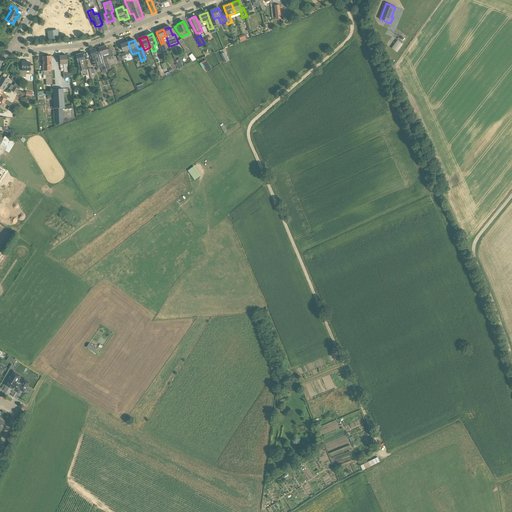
[(398,40),(392,48),(397,52),(403,44),(398,40)]
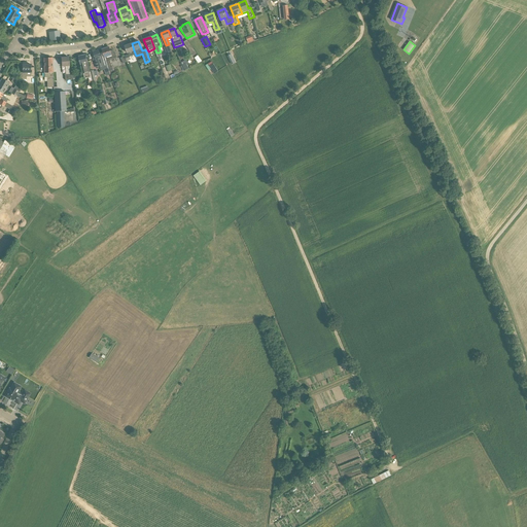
[(133,51),(134,50),(132,43),(125,46),(128,54),(129,56),(125,57),(128,64),(132,62),(130,57),(133,55),(131,51),(133,51)]
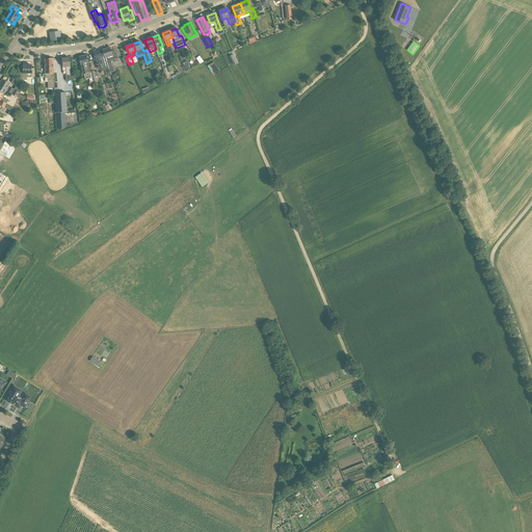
[(191,45),(188,48),(195,57),(198,55),(191,45)]
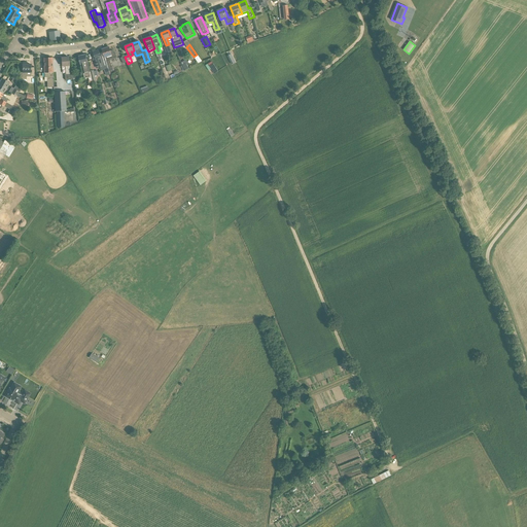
[(107,65),(108,68),(110,75),(112,74),(111,71),(109,66),(113,65),(112,63),(111,63),(110,60),(117,58),(115,54),(115,53),(114,51),(113,50),(112,50),(110,50),(109,47),(102,49),(107,65)]
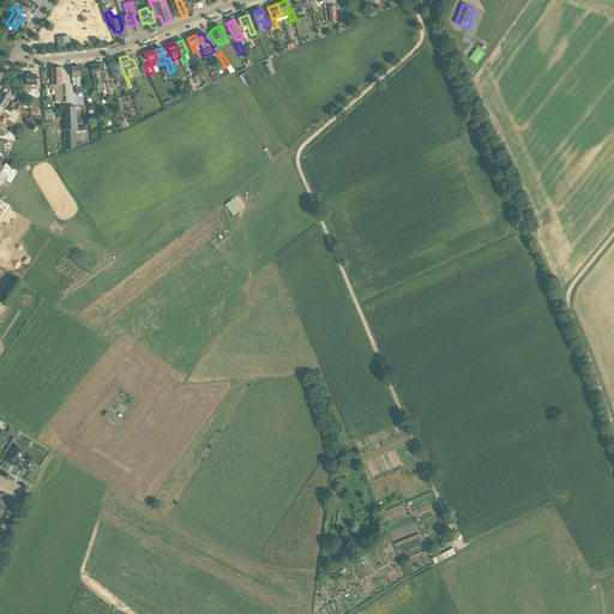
[(108,71),(112,70),(113,73),(112,73),(113,79),(116,78),(119,83),(126,79),(125,76),(119,58),(109,61),(109,62),(106,62),(108,71)]
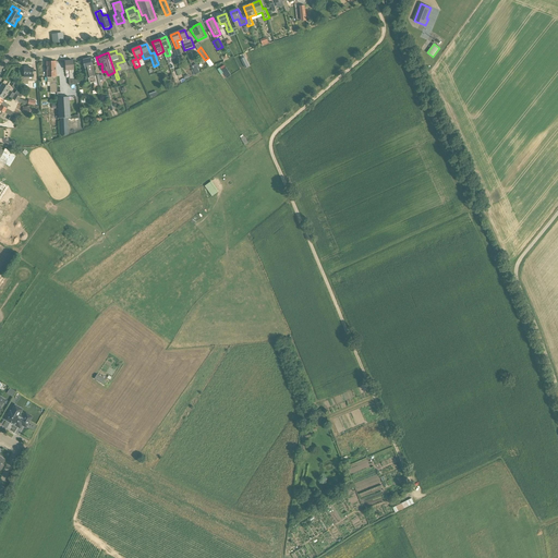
[(92,58),(88,59),(84,60),(85,69),(87,69),(89,77),(88,77),(91,84),(97,82),(96,76),(92,58)]
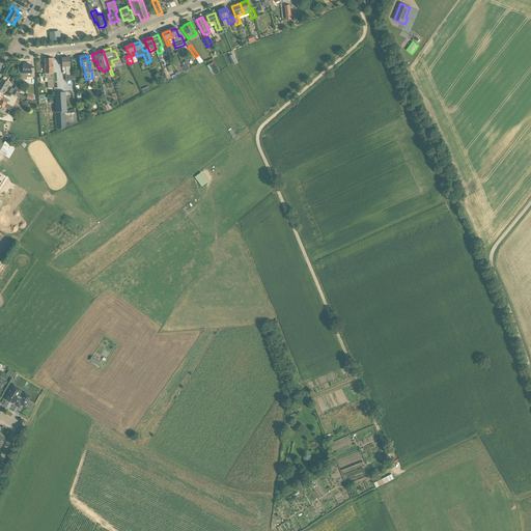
[(53,58),(45,59),(45,74),(46,74),(46,78),(48,78),(48,88),(54,88),(54,79),(54,74),(53,74),(53,58)]
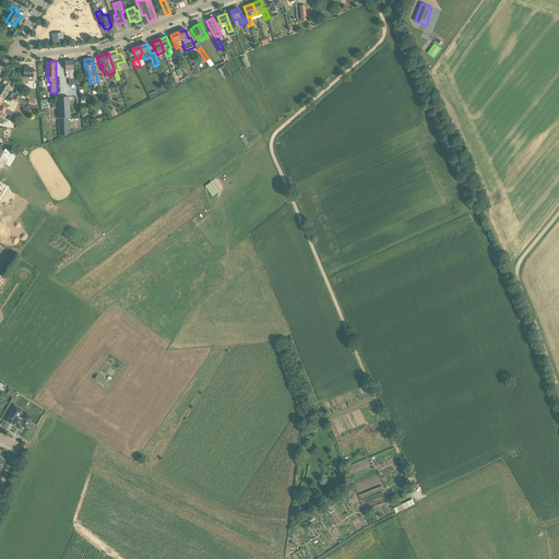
[(73,61),(66,61),(66,70),(69,70),(70,78),(69,78),(69,85),(78,84),(76,79),(76,78),(74,78),(73,61)]
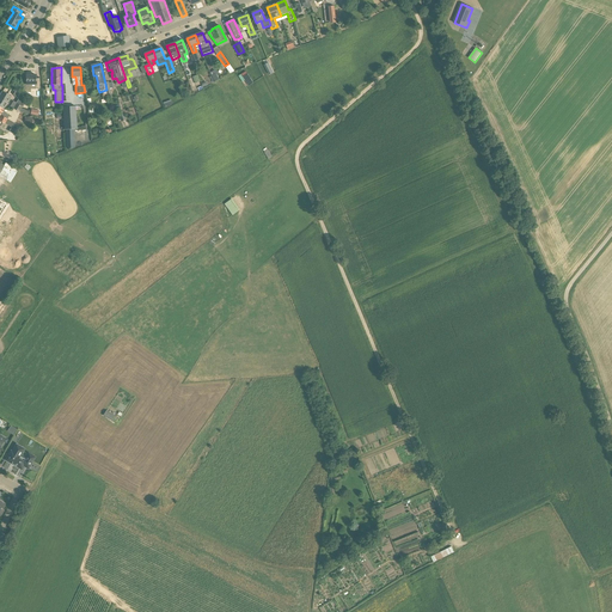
[(36,75),(26,75),(26,85),(24,85),(24,92),(31,92),(31,90),(40,89),(40,79),(36,79),(36,75)]
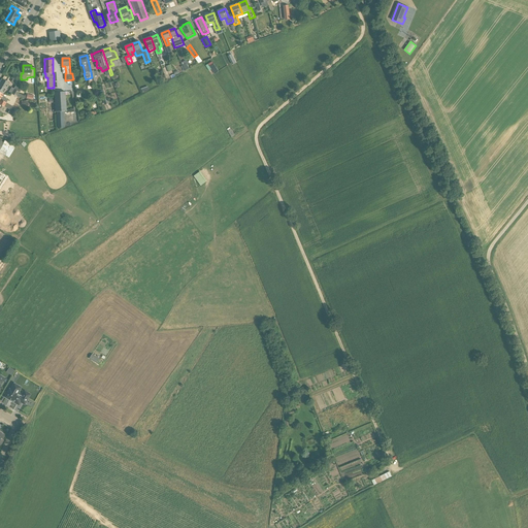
[(0,81),(0,92),(3,94),(9,84),(2,78),(0,81)]
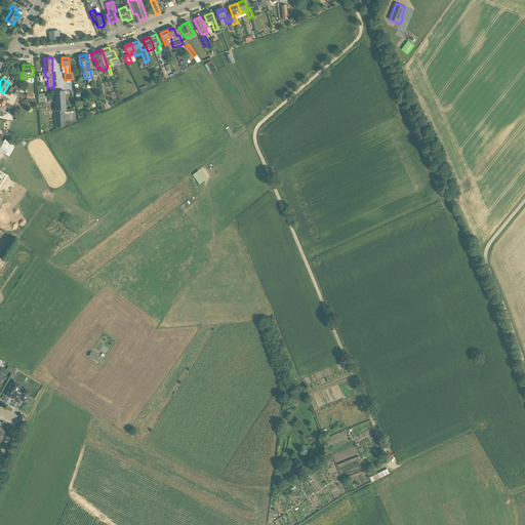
[(16,84),(13,88),(19,92),(23,87),(16,84)]
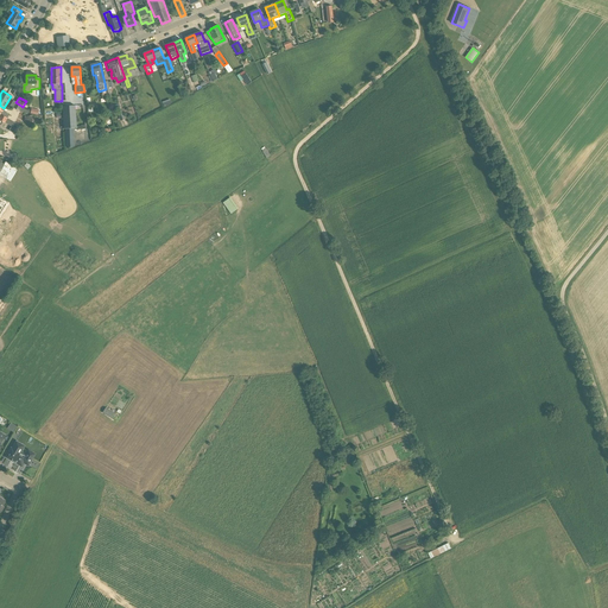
[(2,111),(4,108),(0,106),(0,114),(7,119),(10,114),(6,112),(6,113),(2,111)]
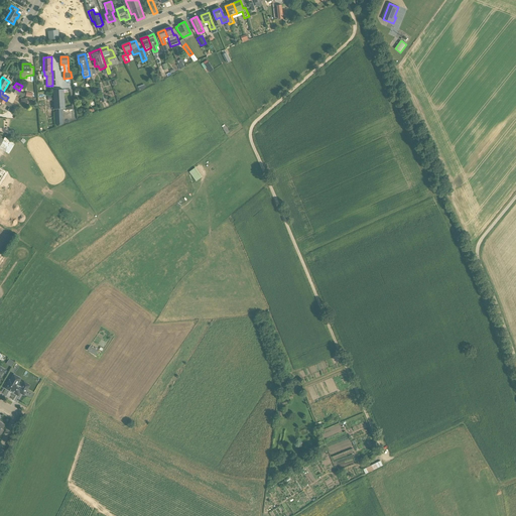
[(63,90),(52,91),(53,97),(53,100),(54,110),(55,109),(56,125),(62,125),(61,109),(65,109),(63,90)]
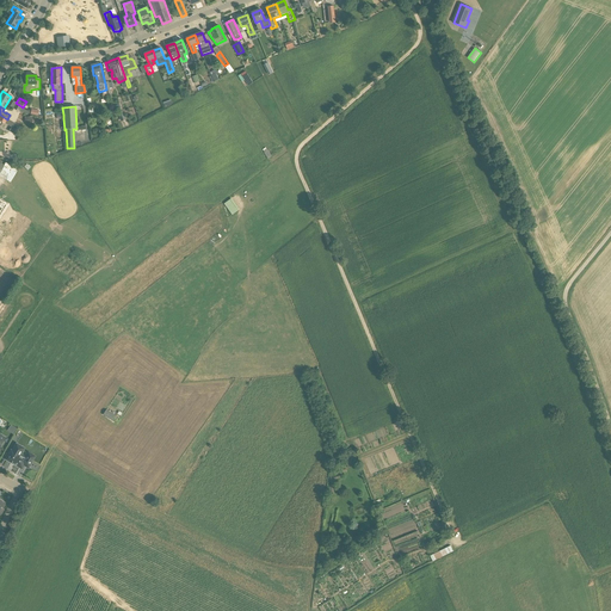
[(18,125),(7,119),(0,115),(0,121),(12,128),(10,131),(13,134),(18,125)]
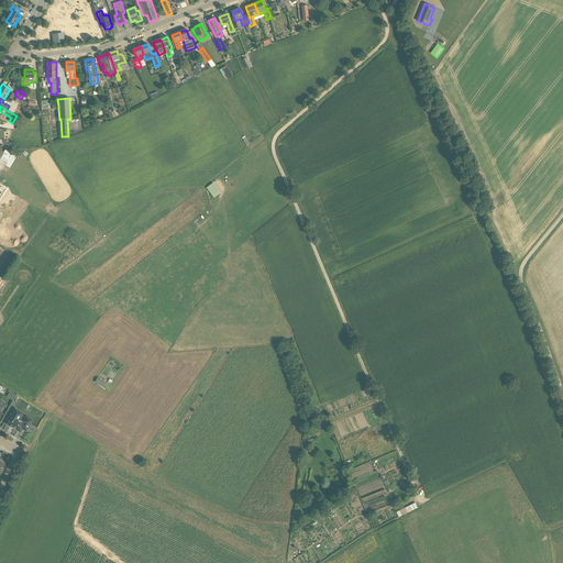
[(6,166),(10,168),(17,156),(12,154),(6,150),(3,153),(0,150),(0,163),(6,166)]
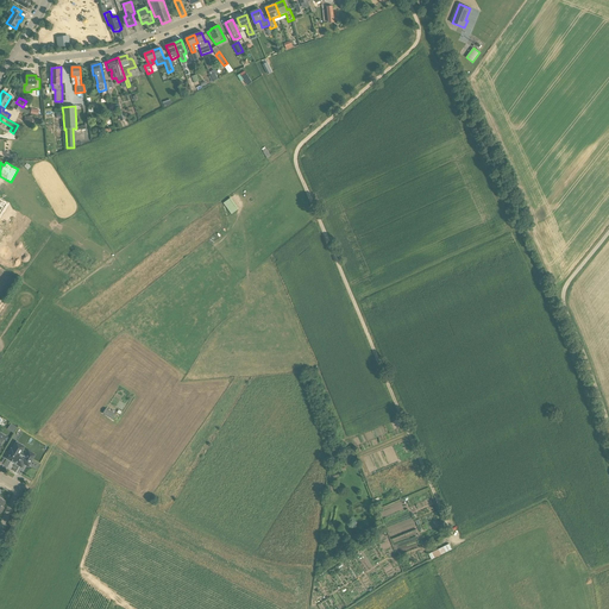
[(112,420),(115,414),(106,408),(102,414),(112,420)]
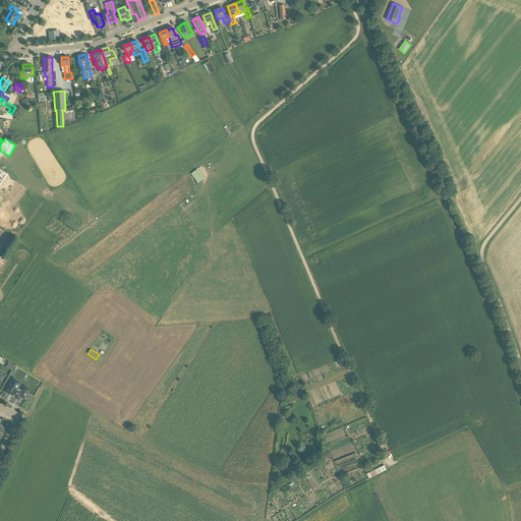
[(11,385),(10,385),(6,392),(10,394),(17,398),(18,396),(24,399),(24,398),(32,402),(35,397),(27,393),(27,392),(23,389),(22,392),(16,389),(20,383),(14,380),(11,385)]
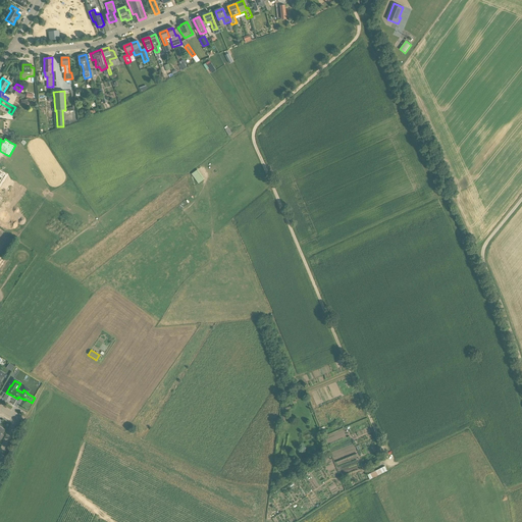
[(378,476),(387,471),(384,466),(376,471),(378,476)]
